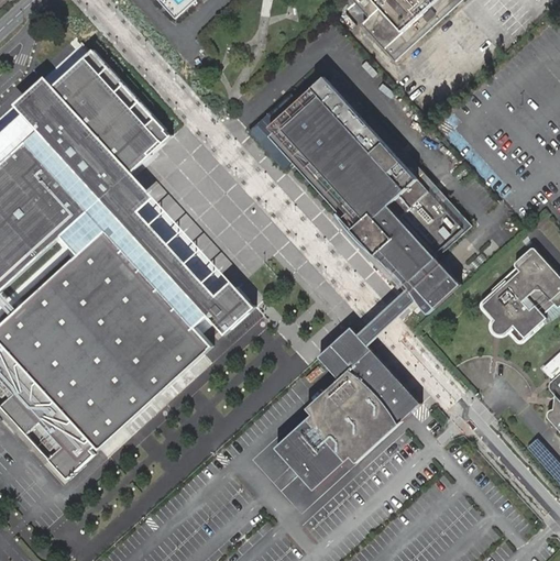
[(157,0),(173,17),(190,0),(353,0),(368,15),(361,23),(395,59),(460,0),(157,0)]
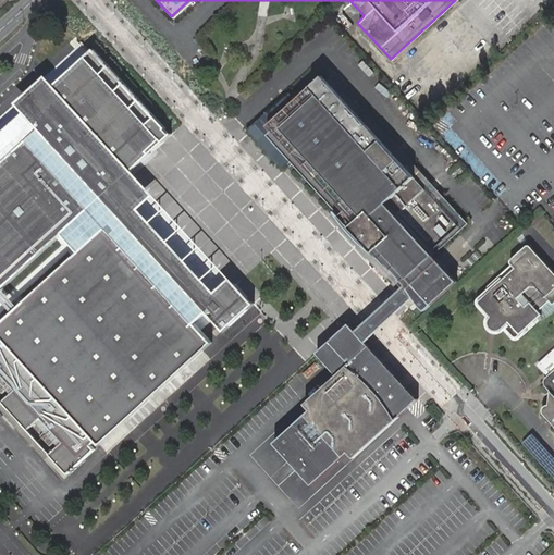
[(167,133),(89,48),(0,128),(0,285),(59,232),(75,250),(0,318),(0,401),(64,471),(90,447),(87,443),(91,439),(95,443),(208,341),(191,321),(202,310),(220,330),(249,303),(231,283),(214,297),(111,183),(127,169),(167,133)]
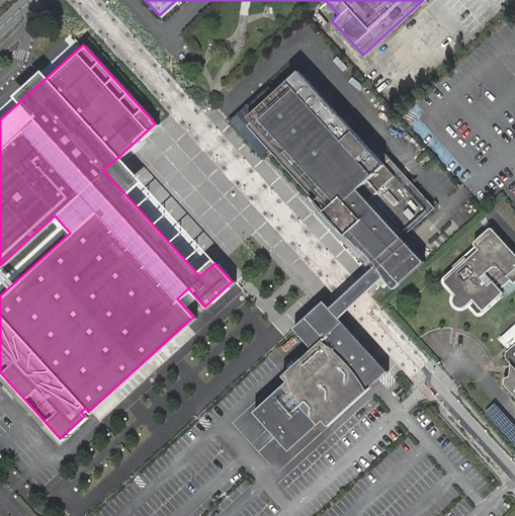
[(52,73),(65,62),(60,57),(47,67),(52,73)]
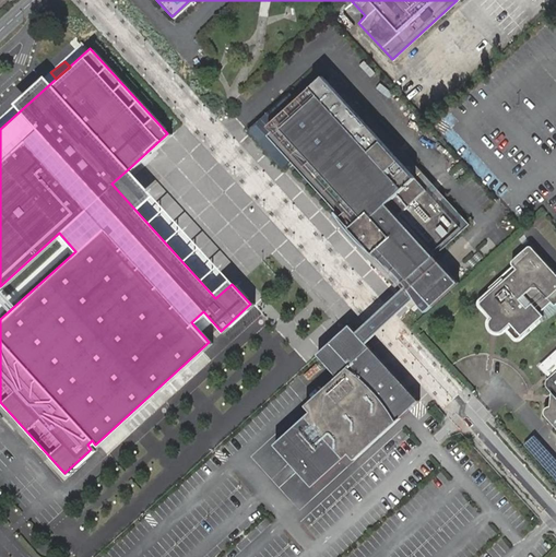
[(297,90),(248,133),(279,166),(286,158),(371,251),(373,250),(402,282),(433,253),(468,222),(331,73),(307,95),(303,90),(299,92),(297,90)]
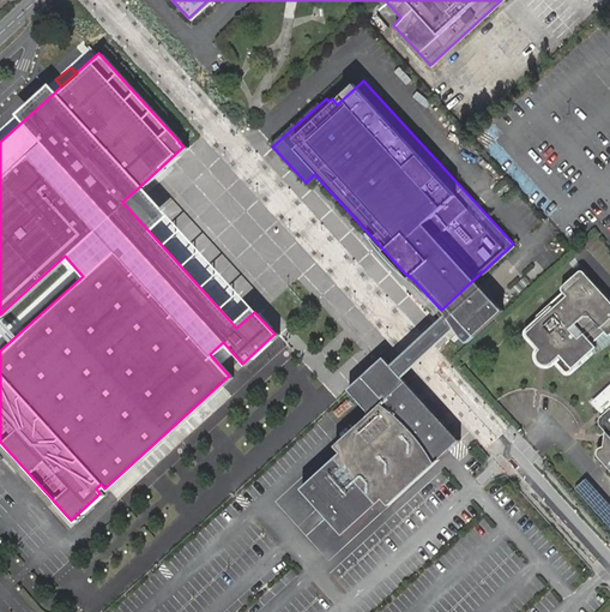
[(198,249),(140,186),(122,202),(236,328),(254,312),(198,249)]
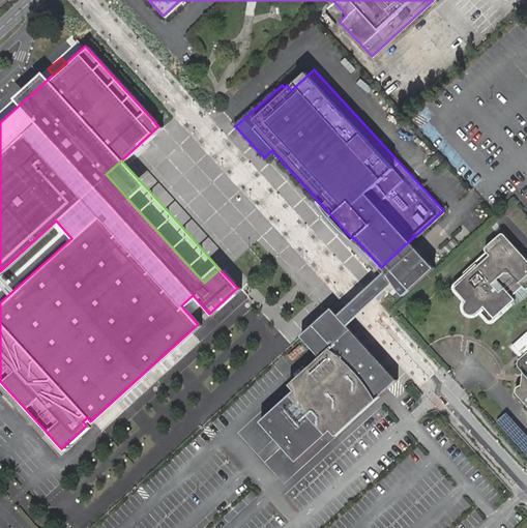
[(321,239),(327,246),(342,235),(334,227),(321,239)]
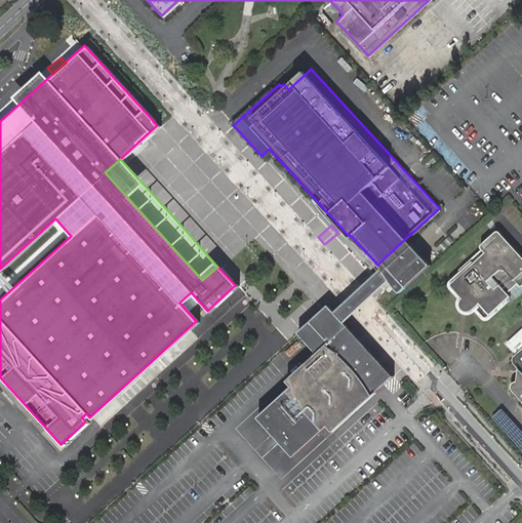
[(494,228),(476,244),(479,248),(497,231),(494,228)]
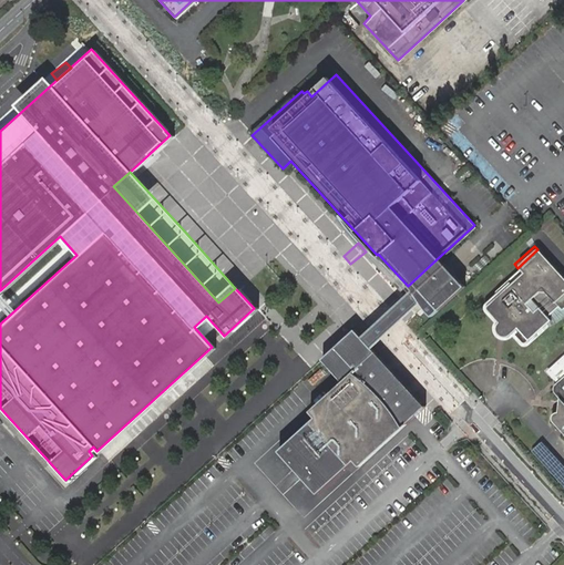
[(537,249),(518,268),(521,270),(541,253),(537,249)]
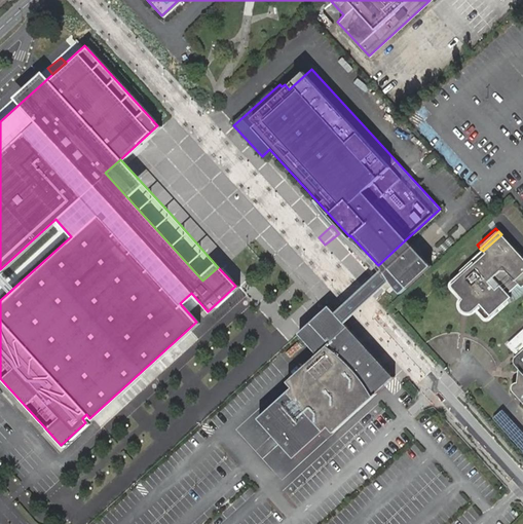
[(522,257),(501,234),(483,251),(447,283),(460,297),(462,296),(473,307),(483,319),(509,295),(503,289),(513,281),(519,286),(522,283),(522,282),(522,257)]
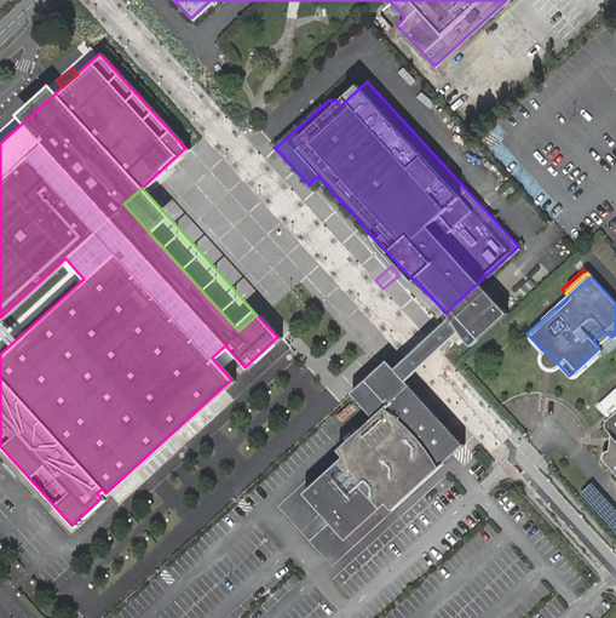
[(487,291),(479,281),(445,313),(413,278),(412,279),(429,298),(445,316),(452,324),(458,330),(460,332),(495,299),(487,291)]
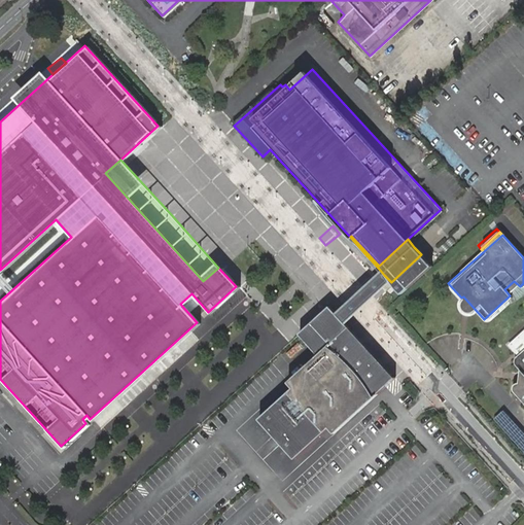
[(391,282),(399,291),(430,265),(421,254),(391,282)]
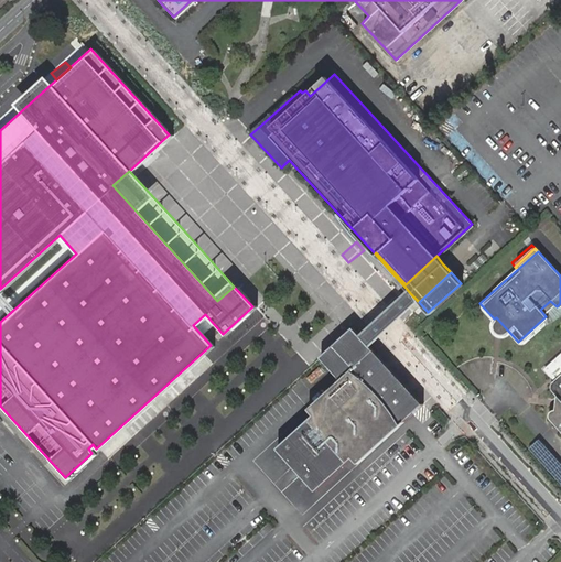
[(376,314),(357,332),(367,344),(387,326),(417,300),(411,294),(406,288),(376,314)]
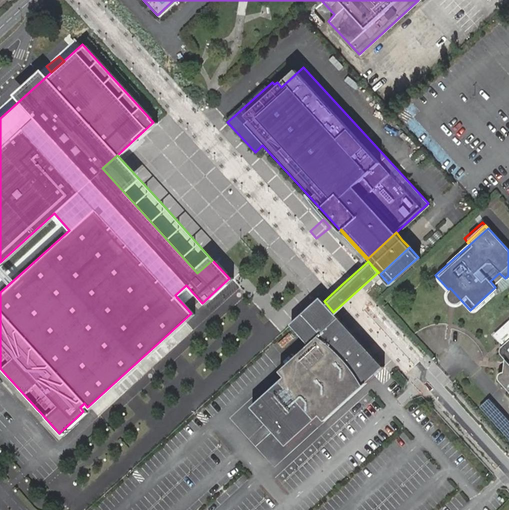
[(499,273),(490,281),(495,287),(505,278),(499,273)]
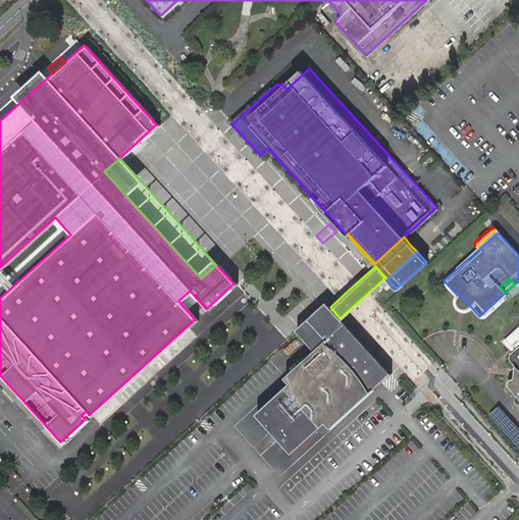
[(459,294),(457,295),(456,295),(455,296),(455,297),(455,298),(454,301),(455,303),(458,307),(461,308),(464,308),(468,307),(469,305),(459,294)]
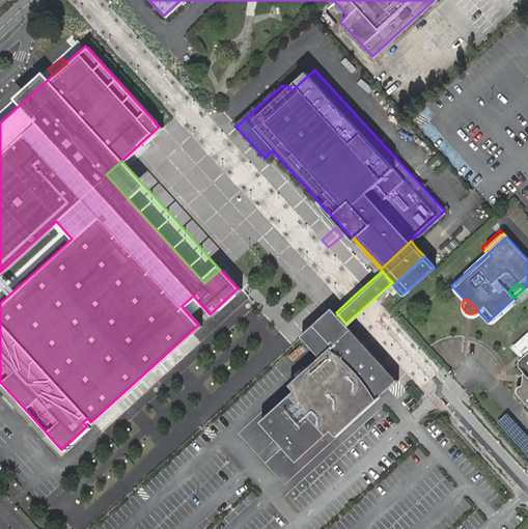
[(330,306),(300,334),(318,355),(287,382),(293,388),(258,419),(295,458),(330,427),(335,434),(395,379),(394,377),(384,378),(349,338),(350,329),(336,312),(330,306)]
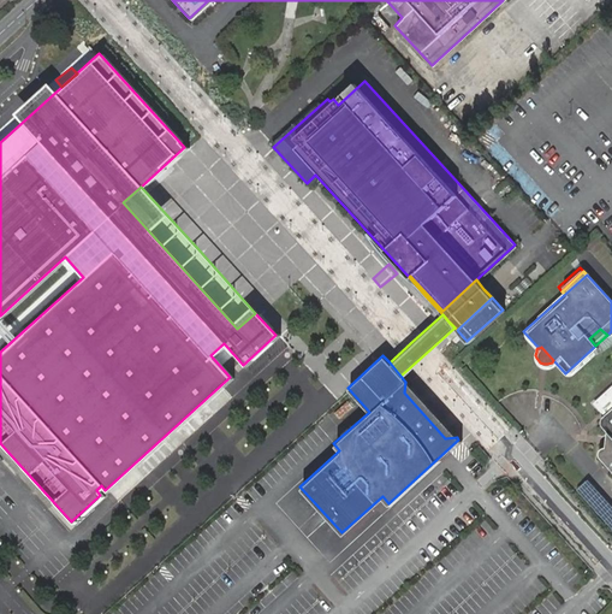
[(405,382),(404,393),(445,438),(457,437),(421,399),(405,382)]
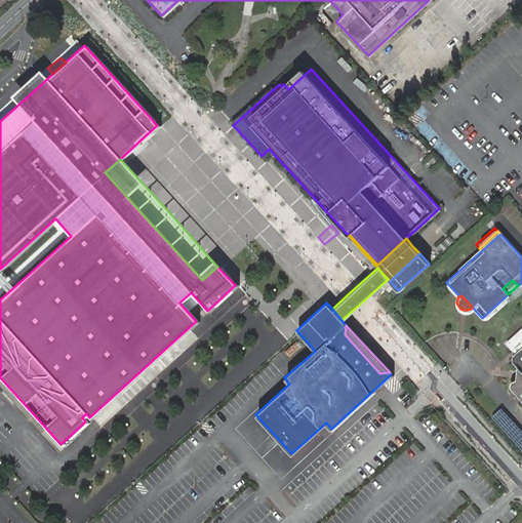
[(508,387),(521,402),(521,343),(507,358),(515,366),(514,380),(508,387)]
